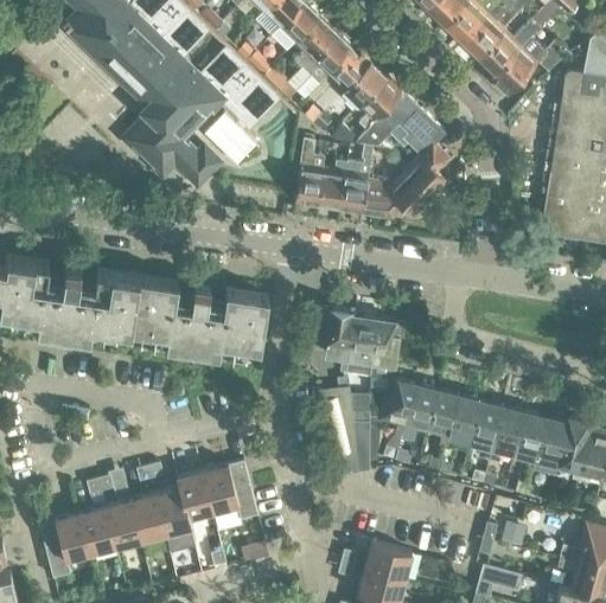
[(68,21),(64,25),(69,30),(70,27),(152,107),(148,110),(152,114),(127,138),(163,173),(176,159),(198,181),(217,162),(203,148),(197,154),(182,139),(210,109),(211,110),(221,100),(252,129),(281,98),(228,47),(202,75),(184,57),(210,31),(178,0),(136,0),(132,6),(125,0),(74,0),(83,8),(69,23),(68,21)]
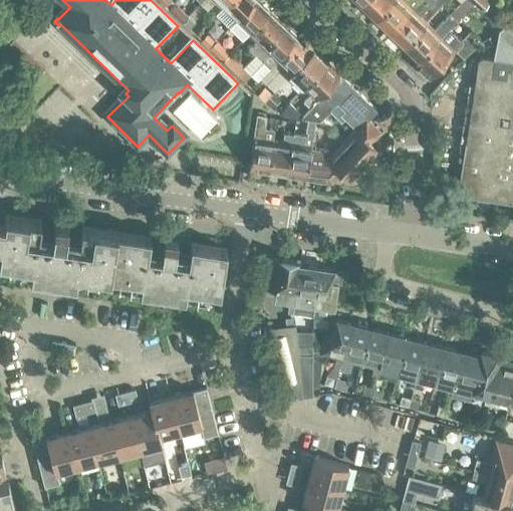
[(157,0),(166,8),(171,3),(172,1),(171,0),(157,0)]
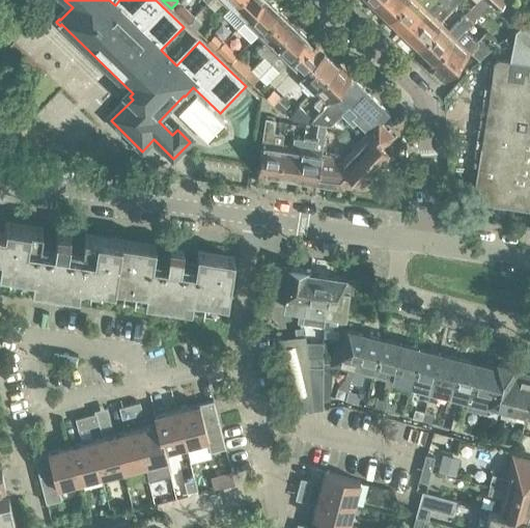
[(222,5),(230,12),(242,0),(215,0),(207,7),(215,14),(222,5)]
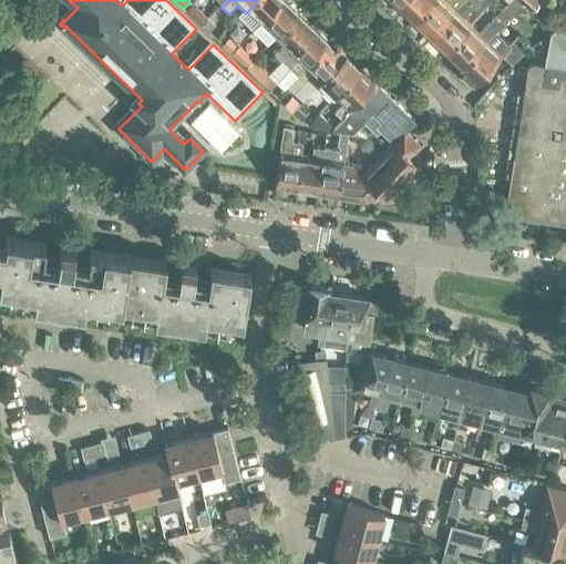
[(239,21),(254,36),(286,2),(283,0),(258,0),(246,13),(239,21)]
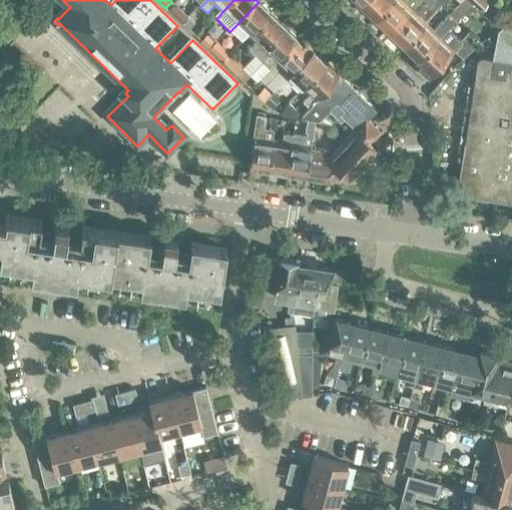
[(370,0),(363,8),(378,21),(398,0),(370,0)]
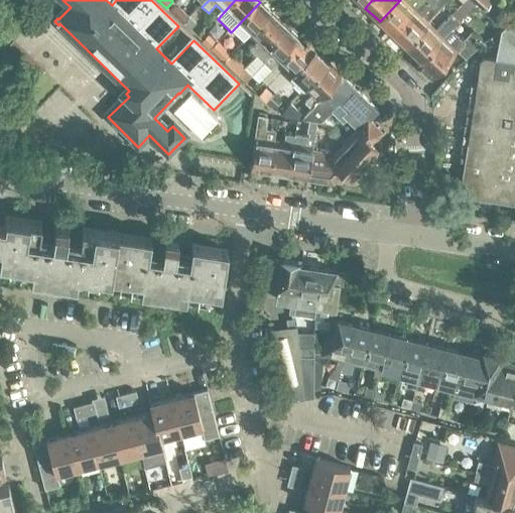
[(400,0),(380,21),(394,35),(416,11),(427,0),(400,0)]
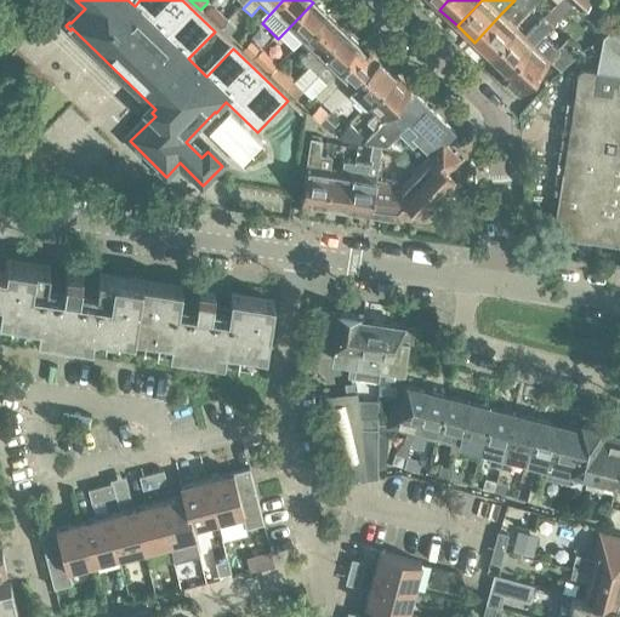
[(572,7),(564,0),(563,0),(553,11),(562,18),(572,7)]
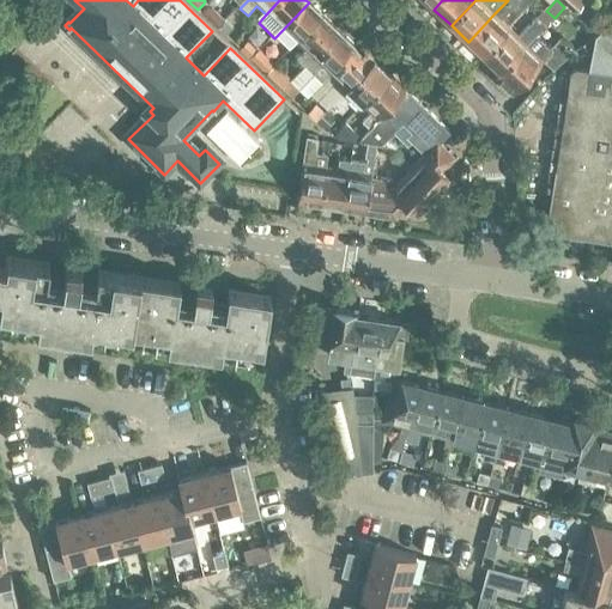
[(559,0),(576,17),(587,4),(586,4),(588,0),(559,0)]
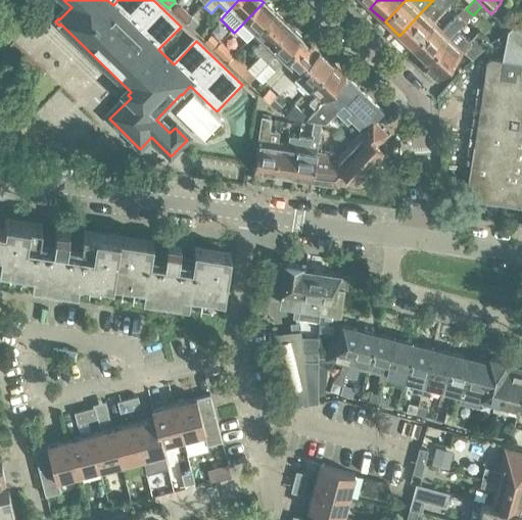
[(501,3),(491,14),(510,32),(509,34),(521,22),(521,19),(503,0),(502,0),(500,3),(501,3)]
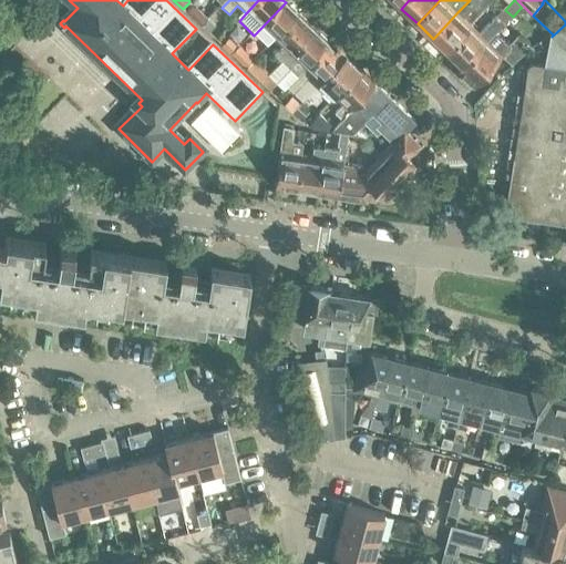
[(275,41),(276,42),(301,17),(286,2),(254,36),(267,49),(275,41)]
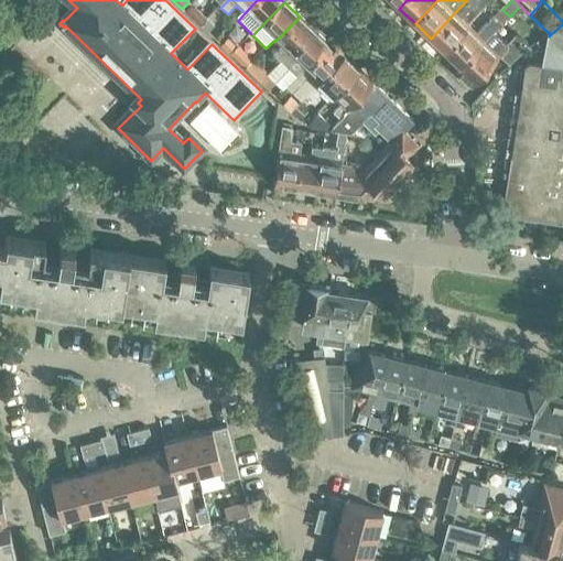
[(206,21),(193,8),(186,13),(201,27),(206,21)]
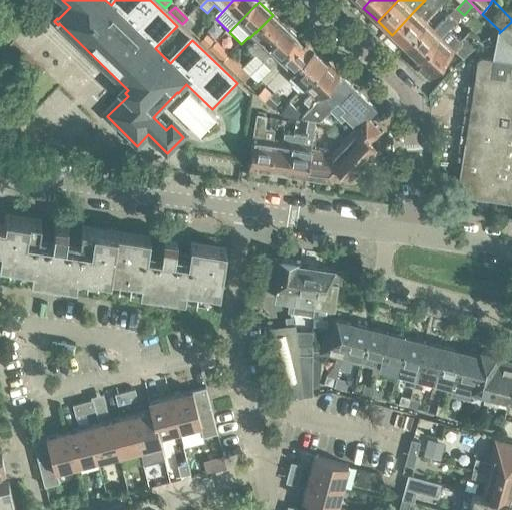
[(392,35),(406,49),(429,25),(414,11),(392,35)]
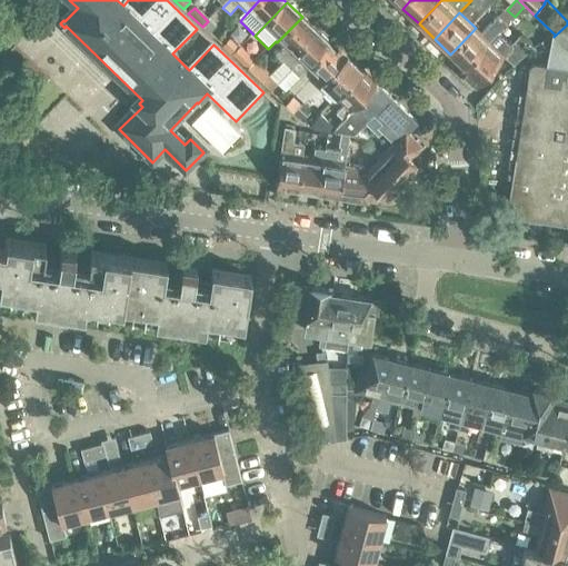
[(317,31),(302,17),(277,42),(284,49),(277,57),(285,65),(317,31)]
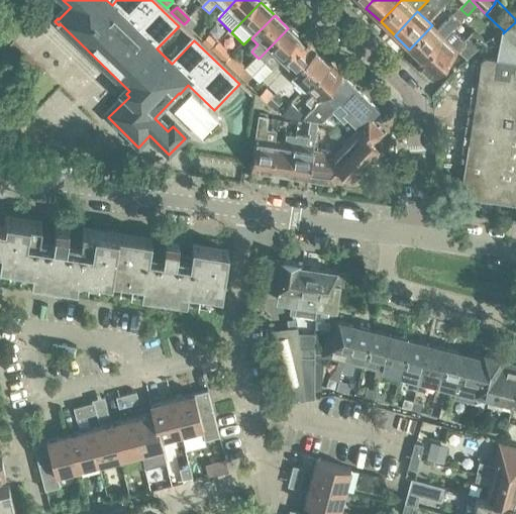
[(432,25),(409,49),(421,61),(418,65),(421,68),(454,32),(463,23),(455,15),(439,32),(432,25)]
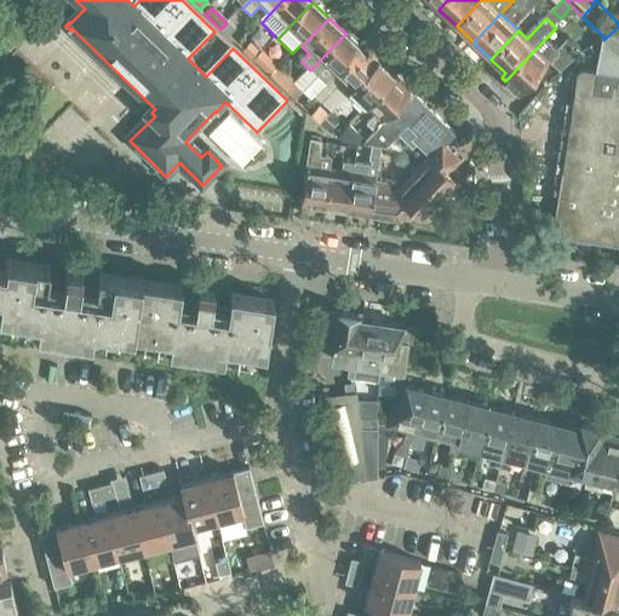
[(236,30),(227,23),(221,29),(229,38),(236,30)]
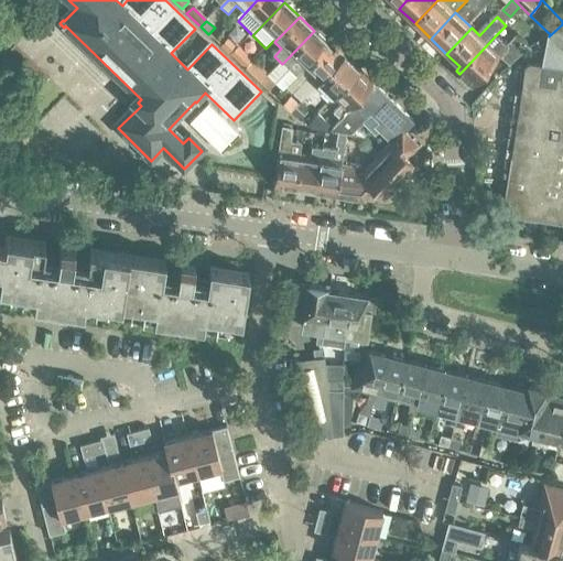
[(521,92),(502,216),(562,225),(562,24),(549,36),(542,66),(532,64),(526,67),(521,92)]
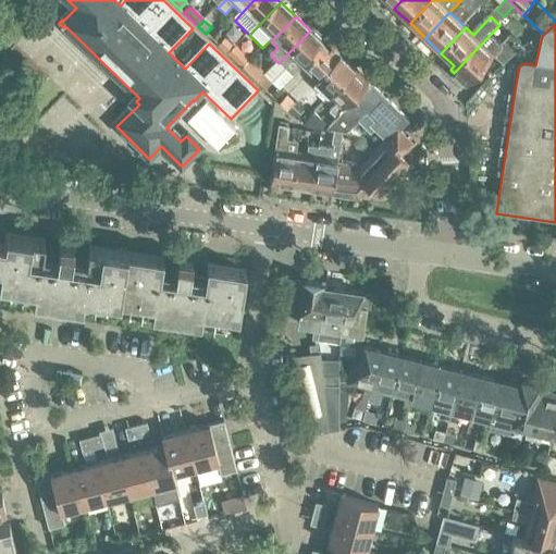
[(294,77),(301,70),(325,45),(310,31),(279,63),(294,77)]
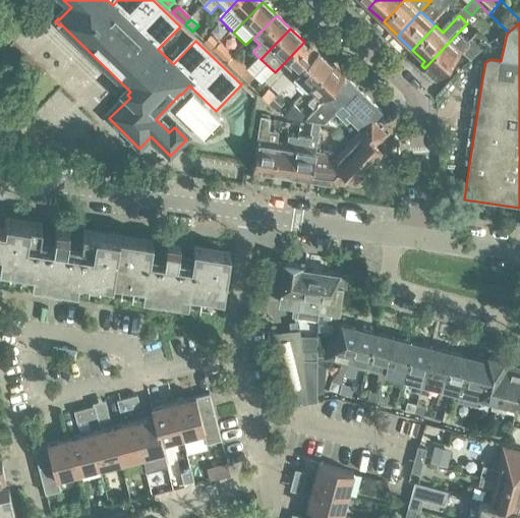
[(458,33),(424,68),(437,79),(463,53),(471,61),(492,44),(480,34),(471,45),(458,33)]
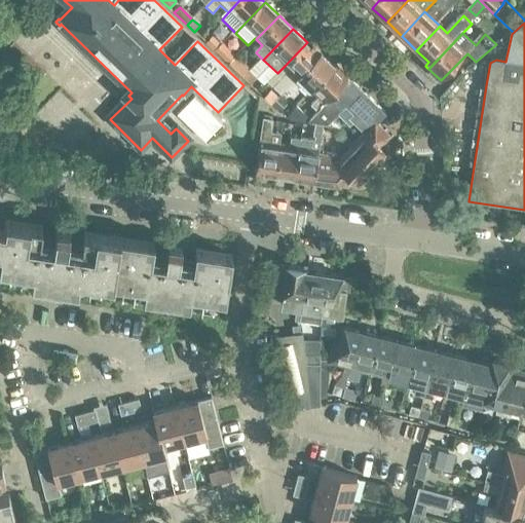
[(221,45),(214,38),(207,45),(214,52),(221,45)]
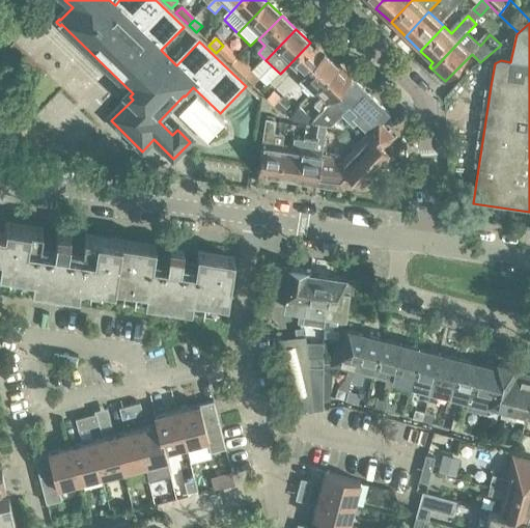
[(314,47),(310,43),(287,66),(294,73),(278,89),(285,96),(288,93),(326,54),(315,45),(314,47)]
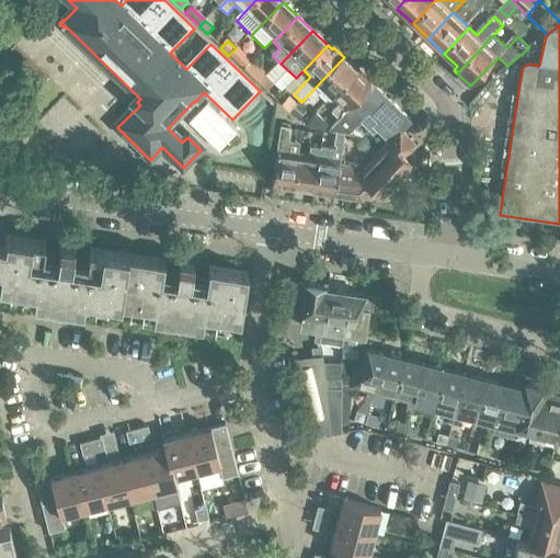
[(244,55),(236,48),(228,56),(237,64),(244,55)]
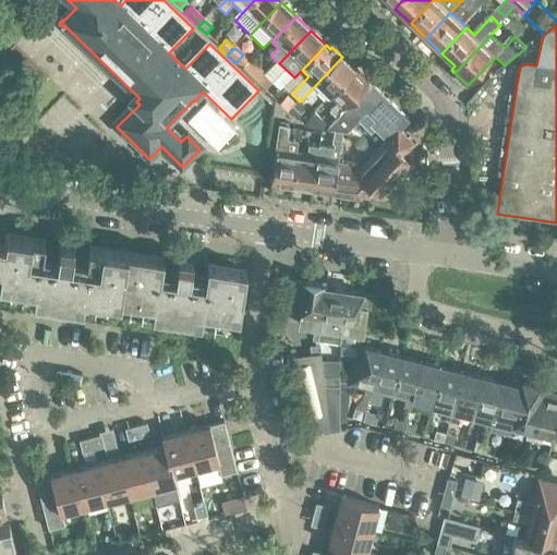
[(321,92),(329,99),(356,71),(342,57),(303,98),(311,106),(317,99),(315,97),(321,92)]
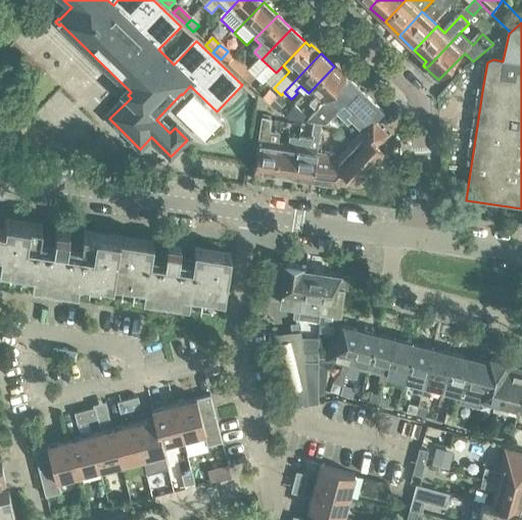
[(248,71),(234,56),(227,64),(241,78),(248,71)]
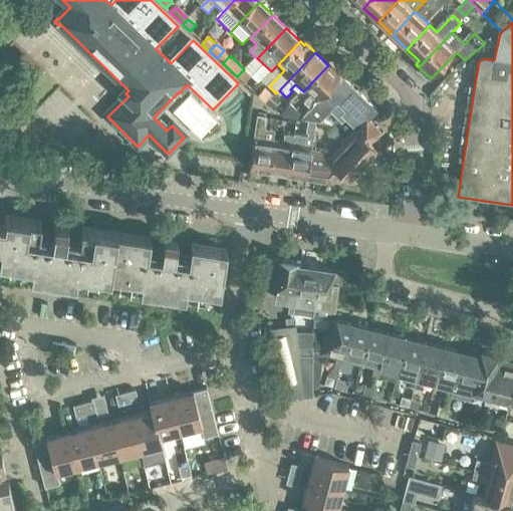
[(305,103),(311,109),(342,78),(328,65),(303,91),(298,96),(305,103)]
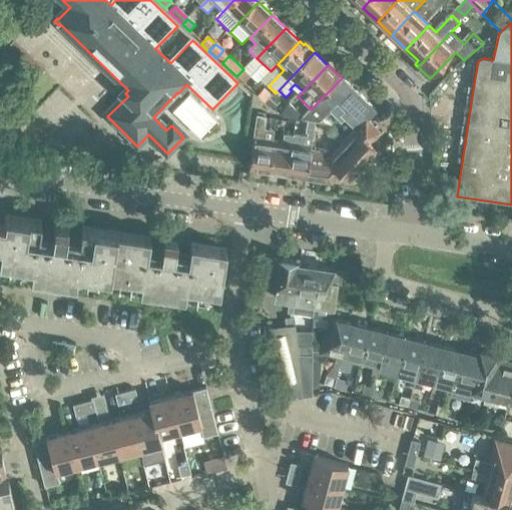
[(236,76),(244,83),(251,76),(243,69),(236,76)]
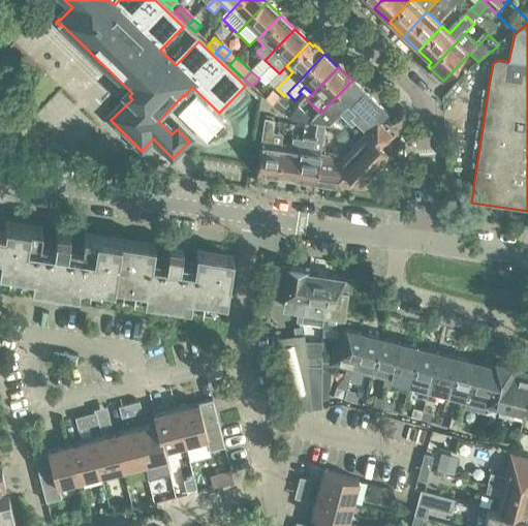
[(373,100),(352,81),(320,113),(312,122),(310,124),(317,125),(324,127),(332,127),(341,117),(348,110),(356,117),(373,100)]
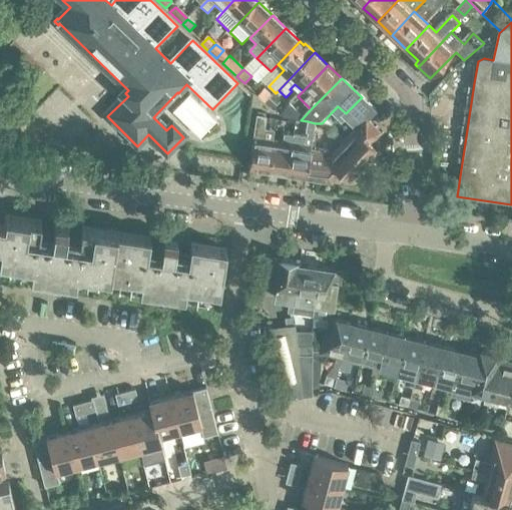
[(258,96),(266,104),(273,97),(265,89),(258,96)]
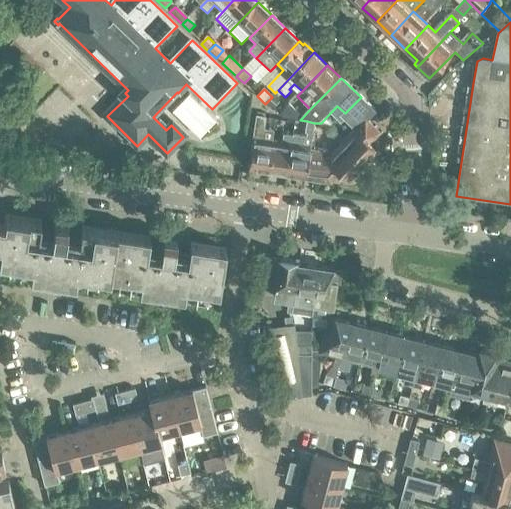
[(219,122),(188,94),(170,113),(201,141),(219,122)]
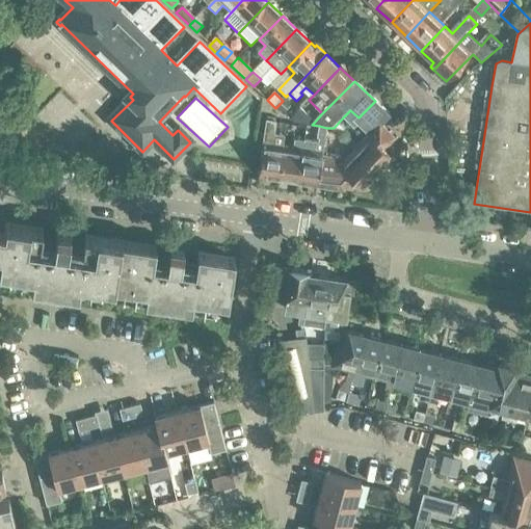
[(359,126),(362,130),(382,108),(375,101),(359,117),(354,122),(359,126)]
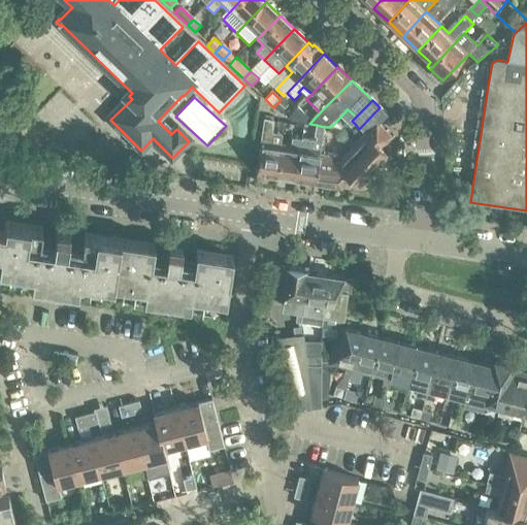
[(389,116),(383,110),(380,107),(359,129),(365,134),(352,150),(376,173),(392,158),(382,148),(392,138),(379,126),(389,116)]
